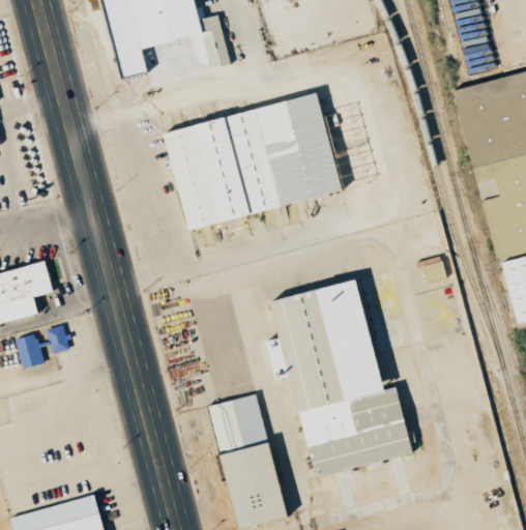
[(100,0),(118,80),(147,74),(142,49),(195,37),(201,64),(210,62),(211,69),(232,65),(221,15),(206,19),(203,7),(195,9),(192,0),(100,0)]
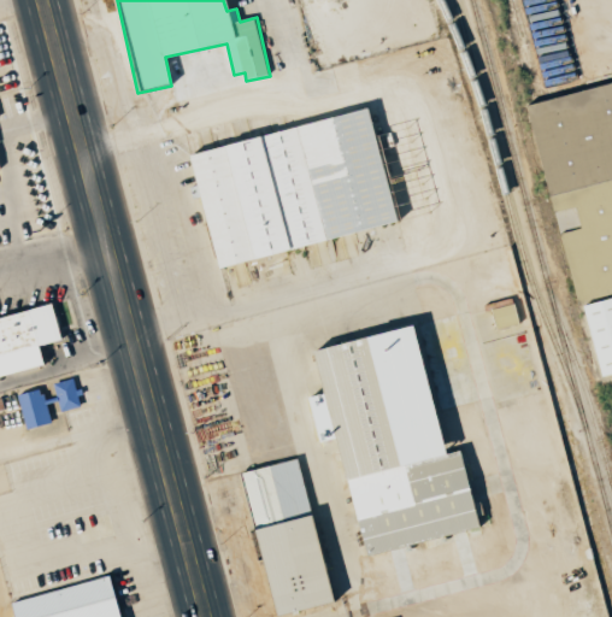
[(611,83),(528,103),(574,301),(611,292),(611,83)]
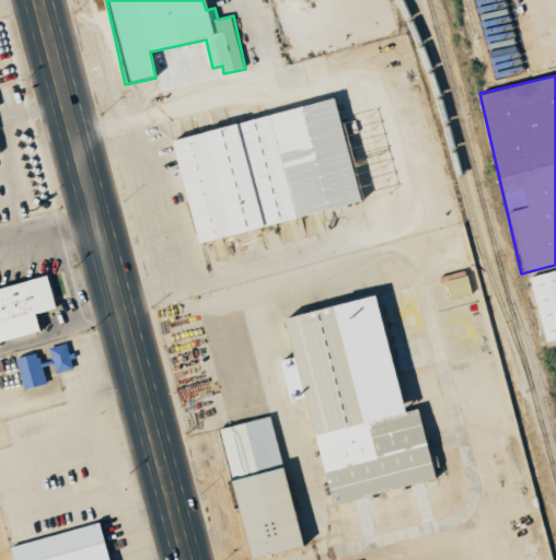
[(363,203),(339,100),(239,123),(248,166),(264,163),(277,219),(268,221),(269,224),(363,203)]
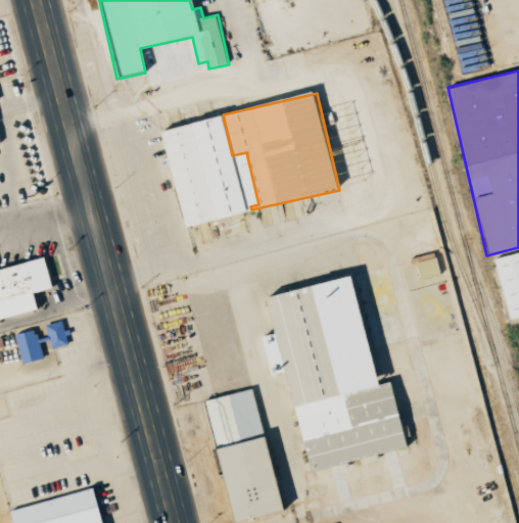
[(161,132),(185,229),(244,214),(221,117),(161,132)]
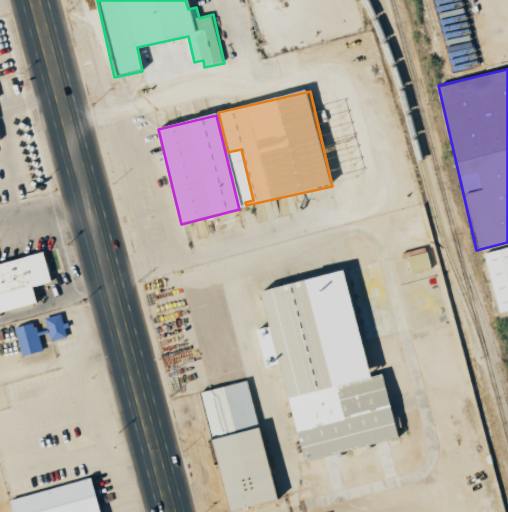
[(433,269),(427,247),(408,252),(414,274),(433,269)]
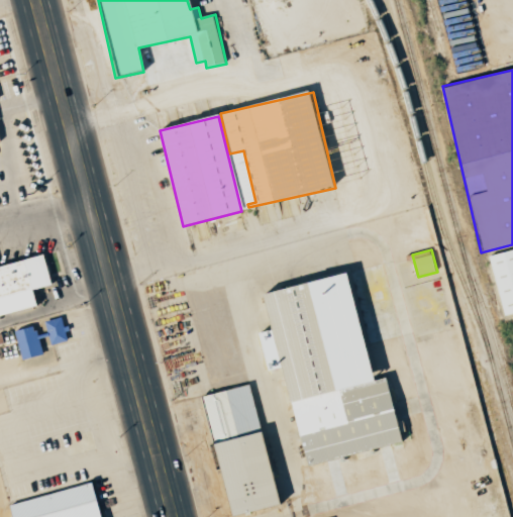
[(512,249),(490,255),(503,315),(512,313),(512,249)]
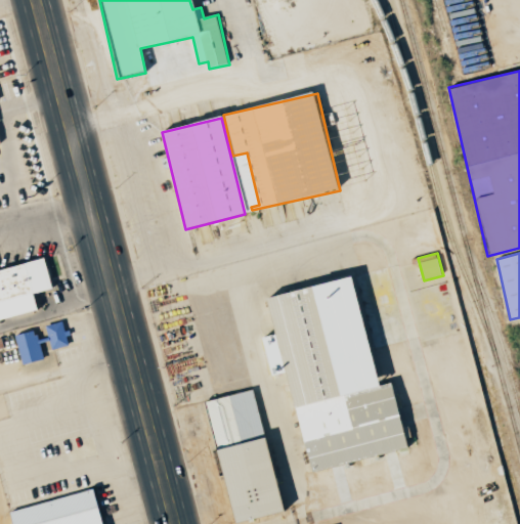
[(0,318),(38,310),(34,294),(53,289),(46,258),(0,268),(0,318)]
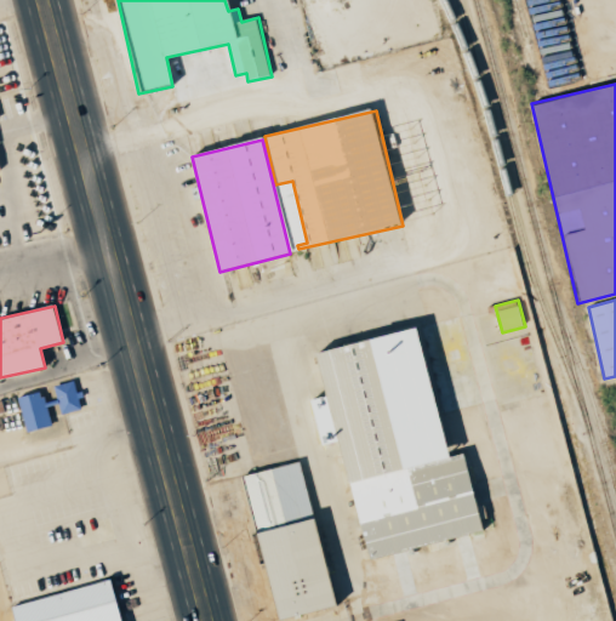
[(365,558),(483,533),(465,454),(446,457),(417,328),(314,351),(329,412),(319,415),(320,422),(318,422),(320,438),(338,434),(365,558)]
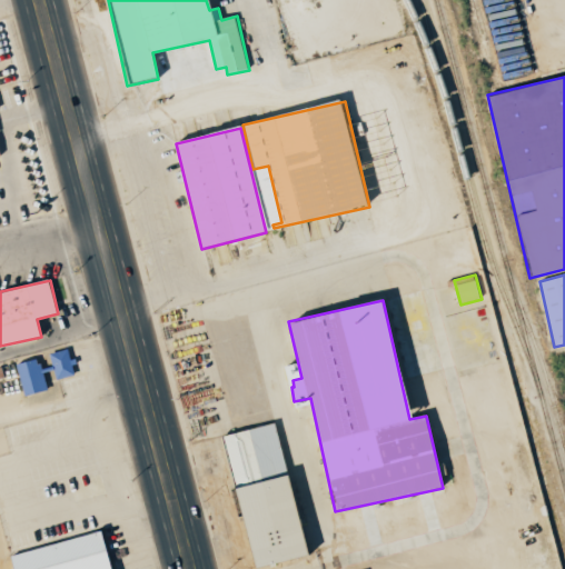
[(18,365),(27,397),(50,390),(41,358),(18,365)]
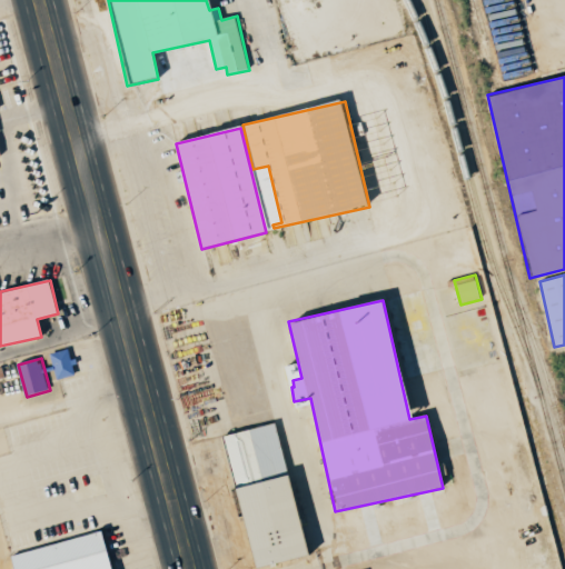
[(307,556),(278,423),(224,435),(235,489),(236,488),(253,568),(307,556)]
